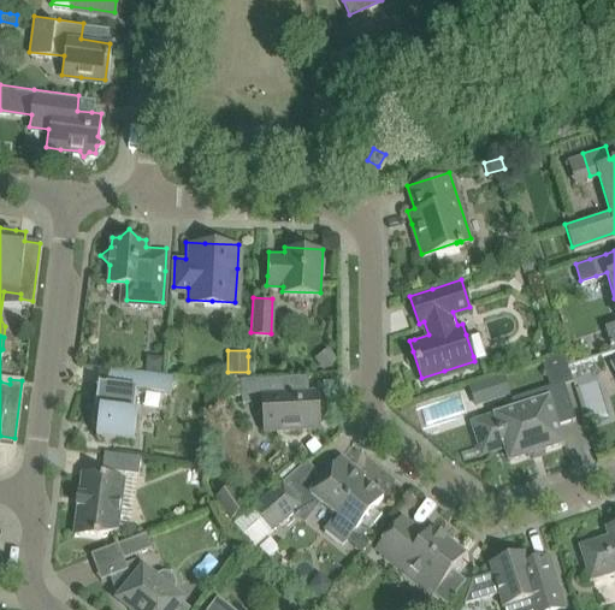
[(146,351),(143,367),(160,368),(161,354),(146,351)]
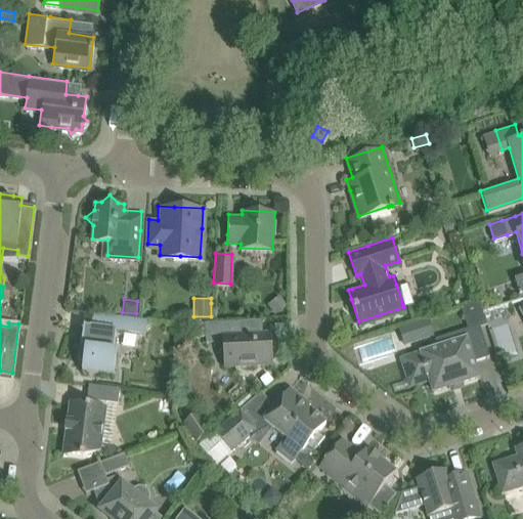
[(463,313),(482,307),(479,299),(460,305),(463,313)]
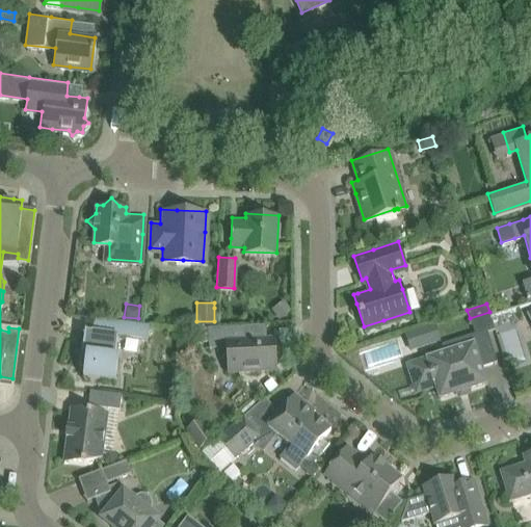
[(149,322),(115,318),(95,315),(90,330),(84,328),(80,362),(84,363),(82,374),(99,376),(99,375),(114,377),(117,354),(113,354),(116,334),(147,337),(149,322)]
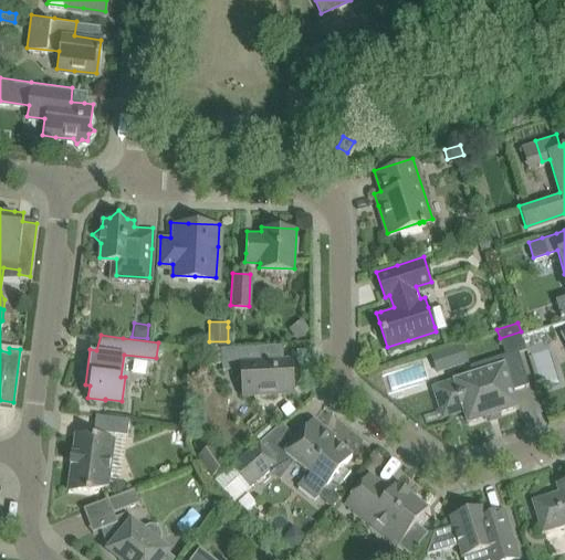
[(241,392),(271,391),(293,390),(291,357),(260,358),(260,345),(282,344),(282,341),(219,345),(220,346),(213,347),(215,361),(220,360),(220,367),(240,366),(241,392)]
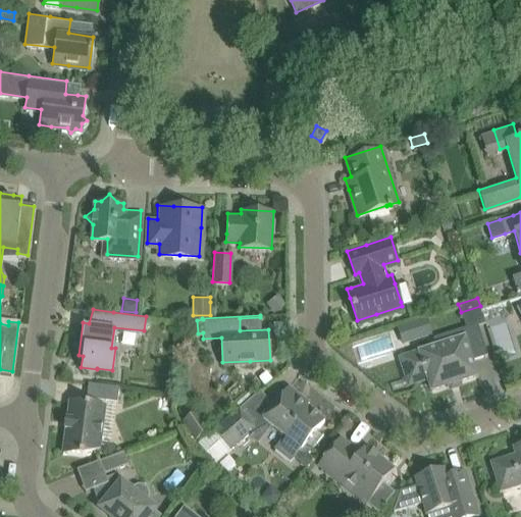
[(486,352),(480,332),(476,321),(431,334),(434,343),(418,349),(419,352),(400,358),(403,367),(416,379),(427,375),(430,386),(475,372),(471,357),(486,352)]
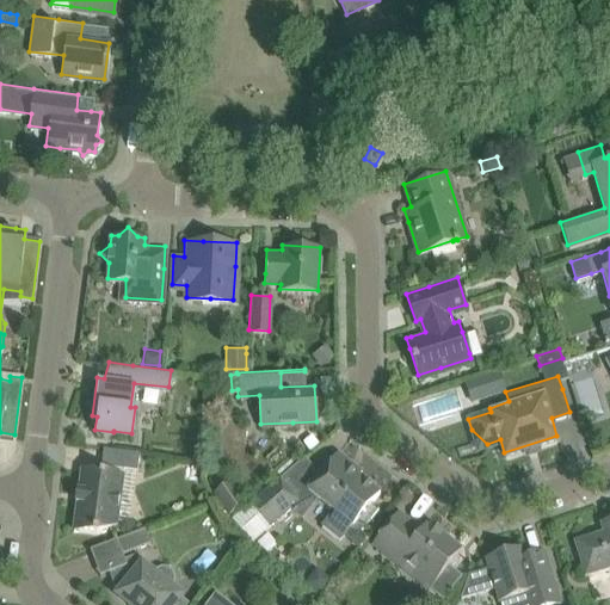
[(424,415),(460,406),(455,388),(419,397),(424,415)]
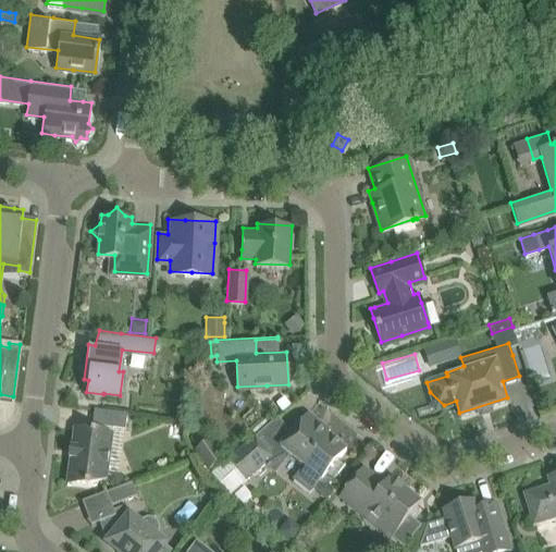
[(126,411),(94,406),(91,421),(124,426),(126,411)]
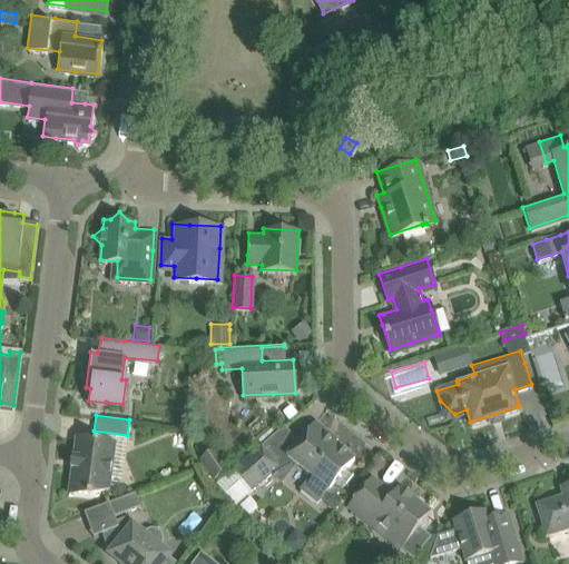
[(336,436),(327,428),(314,418),(301,436),(286,454),(327,487),(331,483),(339,488),(353,472),(345,465),(353,455),(334,439),(336,436)]
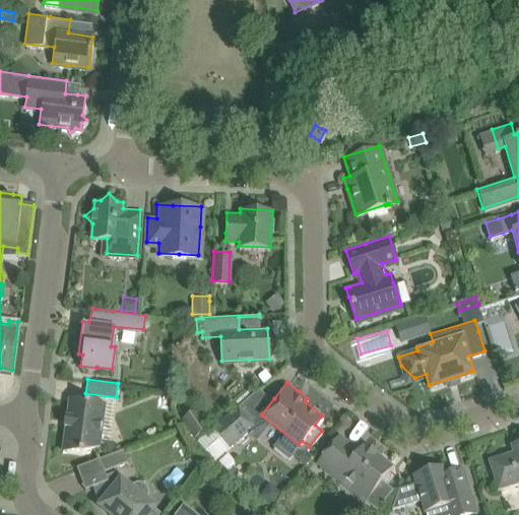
[(62,448),(82,450),(99,444),(104,401),(68,396),(66,413),(65,413),(63,425),(65,425),(62,448)]
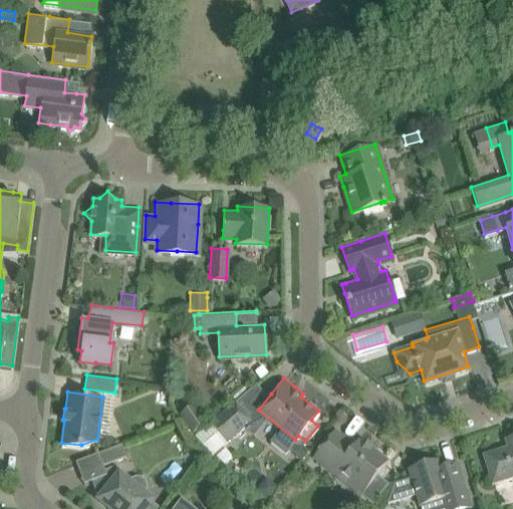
[(227,441),(225,439),(250,419),(234,400),(210,421),(209,421),(194,433),(211,453),(227,441)]
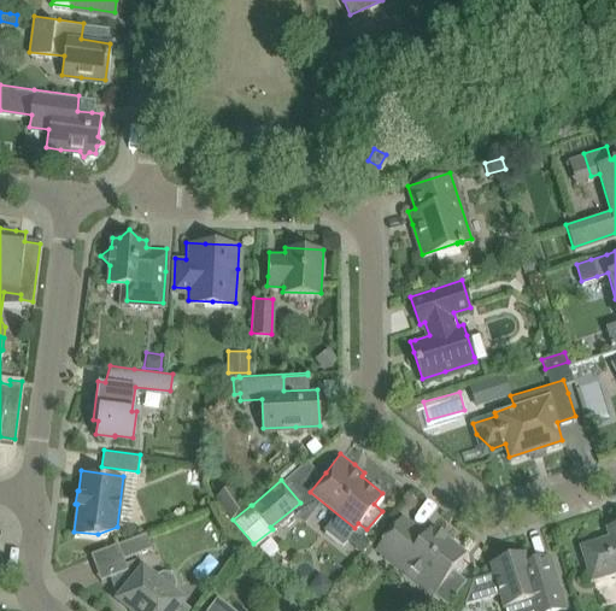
[(229,517),(246,505),(232,483),(213,495),(229,517)]
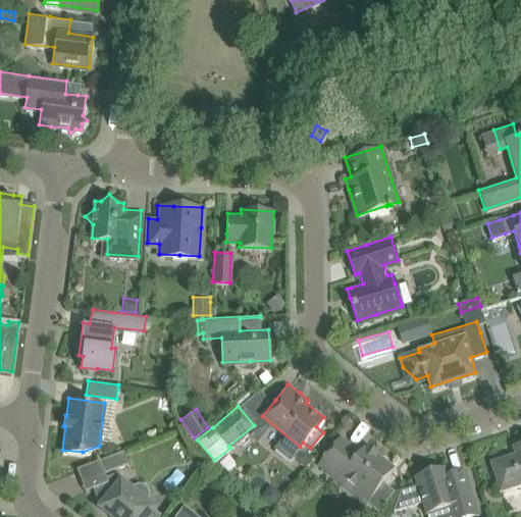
[(340,435),(326,452),(317,462),(365,501),(381,480),(383,481),(389,475),(387,473),(393,467),(388,464),(389,463),(379,455),(378,456),(375,454),(377,453),(368,446),(367,448),(365,445),(360,452),(340,435)]
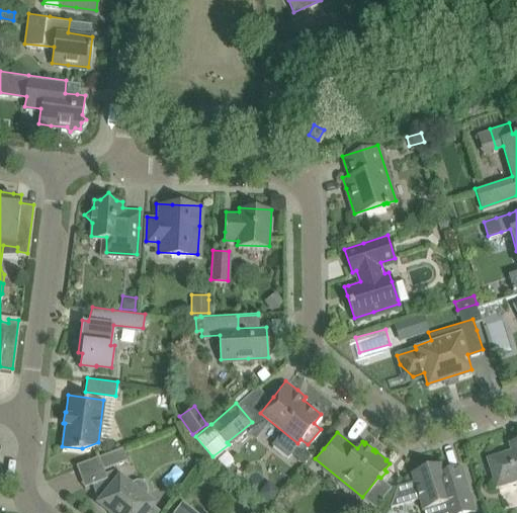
[(516,437),(512,439),(514,447),(487,456),(496,485),(516,478),(516,437)]
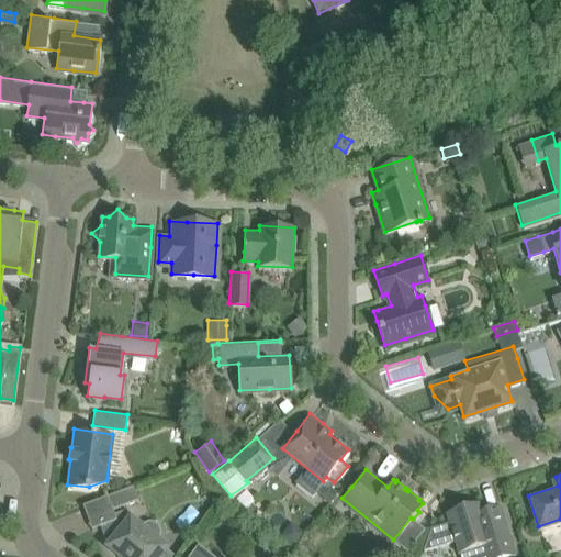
[(132,482),(105,493),(111,507),(137,497),(132,482)]
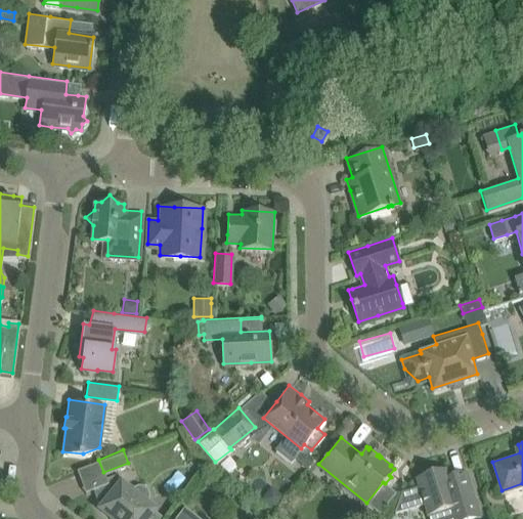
[(452,474),(448,475),(445,468),(441,469),(416,477),(418,484),(401,489),(394,510),(423,501),(427,513),(448,506),(452,518),(463,518),(480,514),(473,489),(467,470),(452,474)]
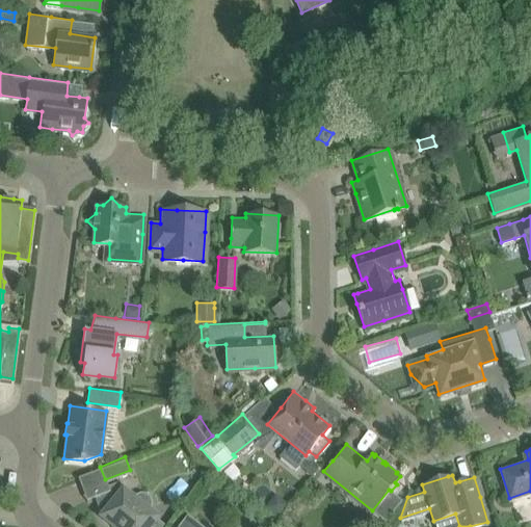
[(108,489),(94,494),(102,515),(104,517),(110,523),(115,526),(158,526),(163,522),(157,517),(158,516),(147,507),(150,503),(151,499),(150,495),(145,491),(140,490),(135,492),(132,495),(123,488),(118,479),(106,483),(108,489)]
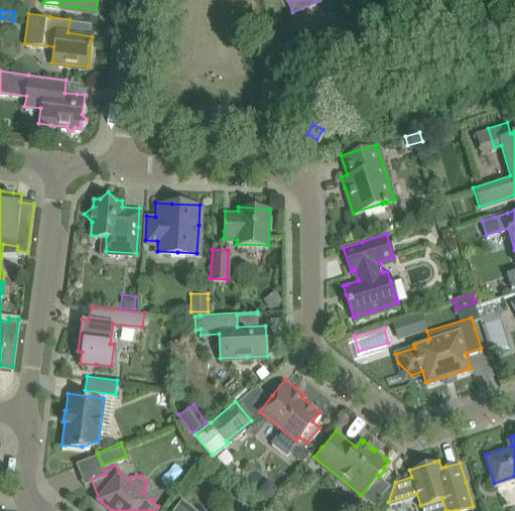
[(278,489),(267,480),(258,491),(269,500),(278,489)]
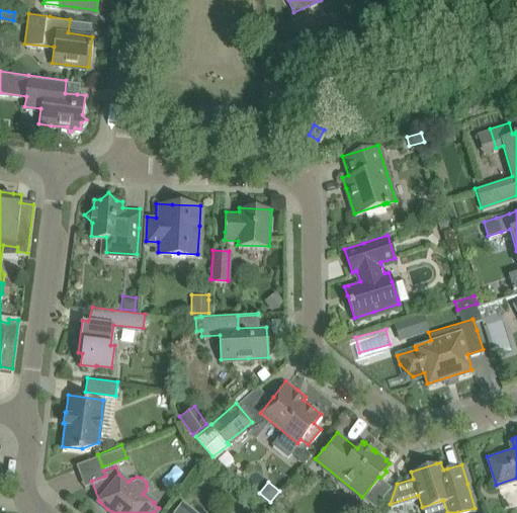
[(200,512),(182,498),(170,512),(200,512)]
